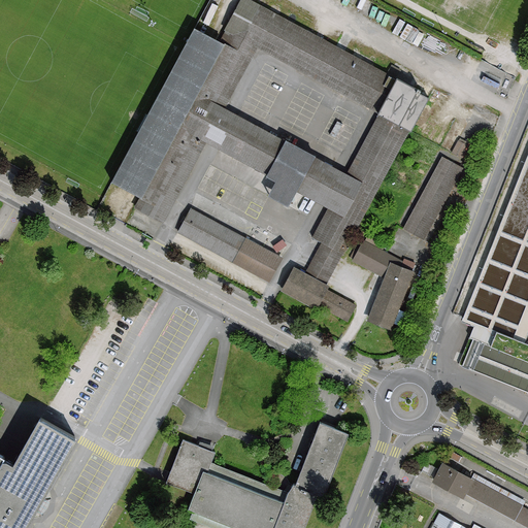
[(239,0),(225,29),(226,30),(220,42),(194,28),(111,180),(140,196),(134,207),(162,223),(206,141),(213,145),(276,179),(268,195),(287,205),(295,190),(322,203),(328,207),(312,236),(322,241),(305,272),(294,267),(282,291),(317,308),(318,306),(347,321),(355,304),(327,289),(329,286),(326,284),(409,130),(410,130),(428,99),(415,92),(417,89),(250,0),(239,0)]
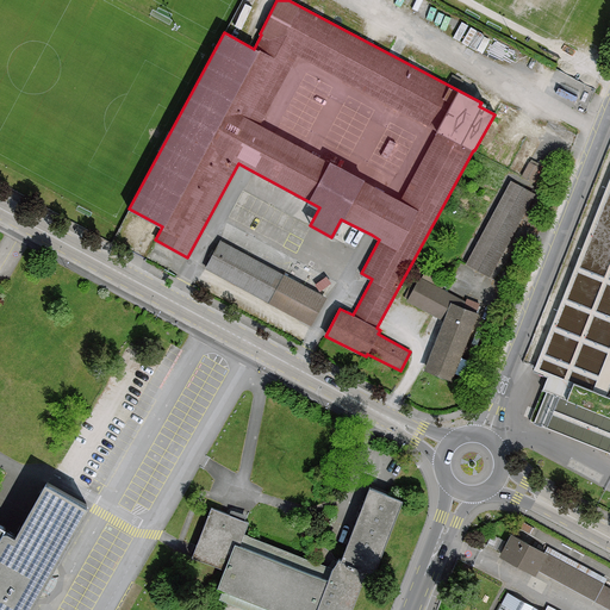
[(511,181),(466,263),(490,275),(534,193),(511,181)]
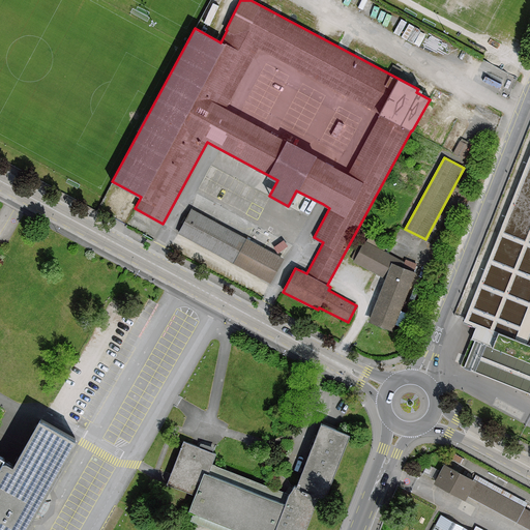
[(529,166),(470,320),(480,324),(464,366),(529,392),(529,166)]
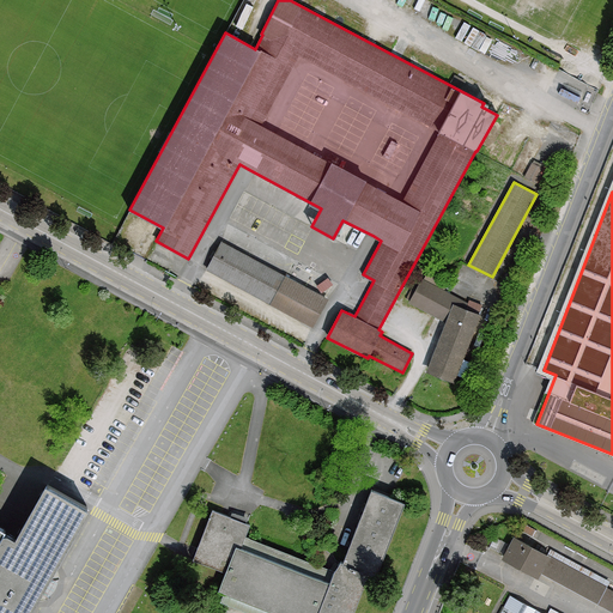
[(328,299),(222,242),(207,269),(313,327),(328,299)]
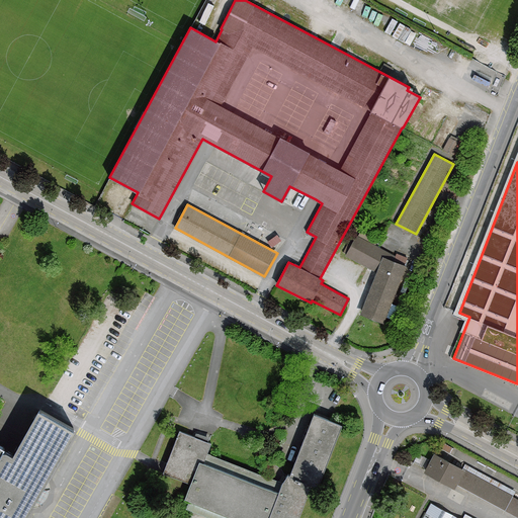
[(382,323),(405,266),(392,261),(395,256),(374,245),(377,239),(360,231),(357,237),(355,236),(346,255),(376,271),(359,314),(382,323)]
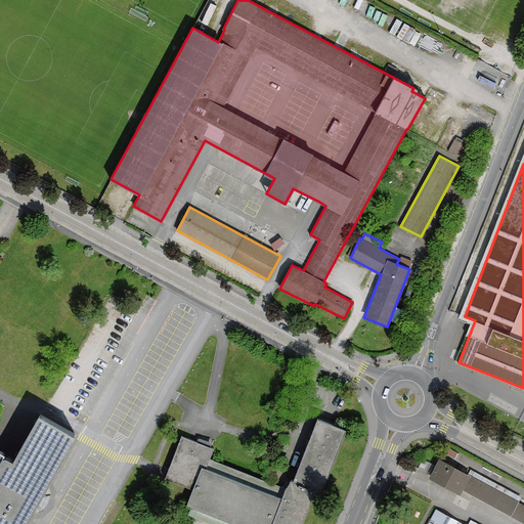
[(0,523),(24,523),(30,515),(35,506),(39,498),(75,434),(38,415),(12,461),(8,457),(3,455),(2,457),(0,462),(0,461),(0,523)]
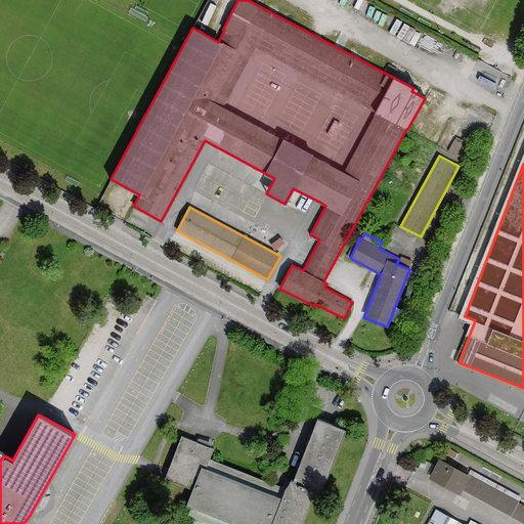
[(345,431),(318,420),(296,482),(290,481),(287,490),(275,523),(304,523),(316,490),(322,491),(345,431)]
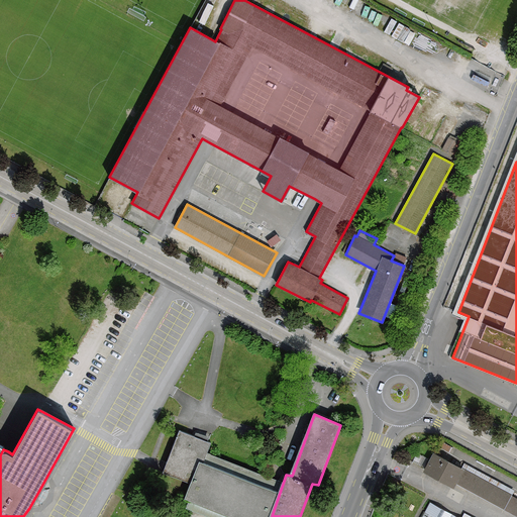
[(199,438),(179,430),(164,471),(163,473),(190,484),(185,497),(188,498),(185,506),(213,516),(272,516),(283,484),(211,454),(207,452),(211,442),(199,438)]
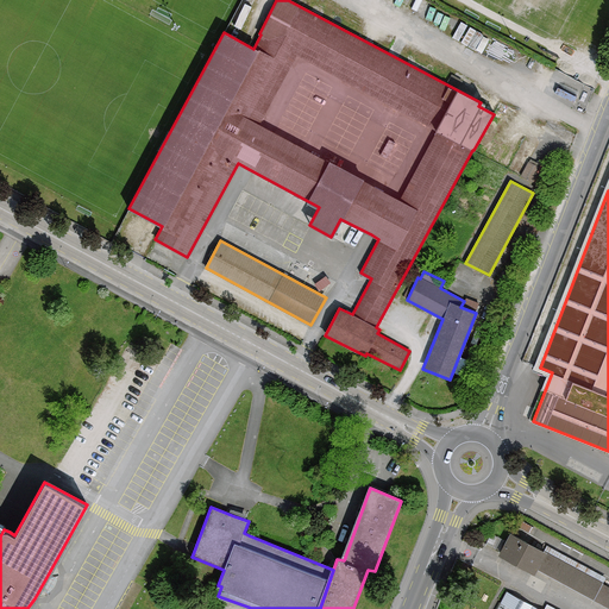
[(548,554),(510,533),(498,554),(534,573),(538,567),(608,607),(608,585),(602,583),(604,577),(552,548),(548,554)]
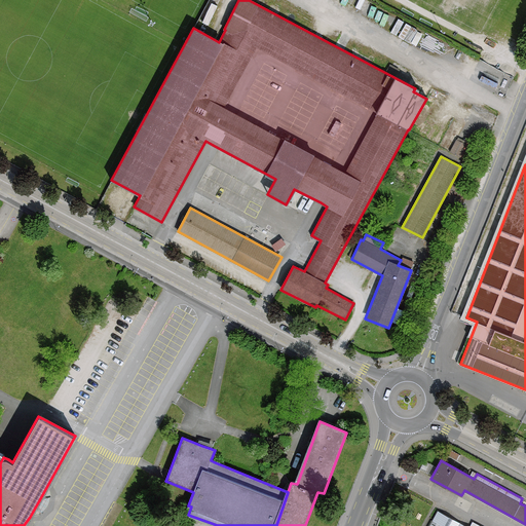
[(464,525),(436,511),(426,525),(464,525)]
